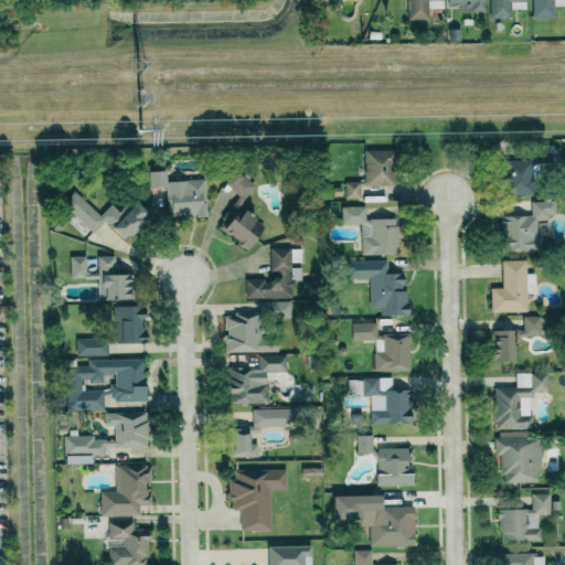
[(444,8),(443,0),(407,0),(408,20),(428,20),(427,9),(444,8)]
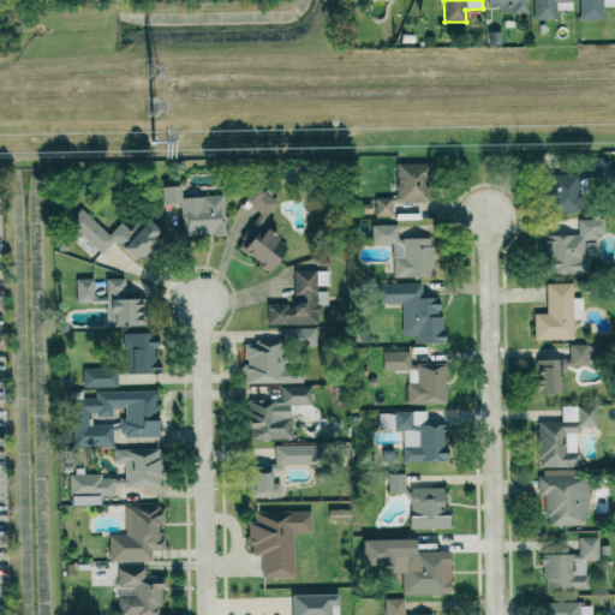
[(487,0),(488,5),(499,5),(499,13),(526,12),(526,0),(487,0)]
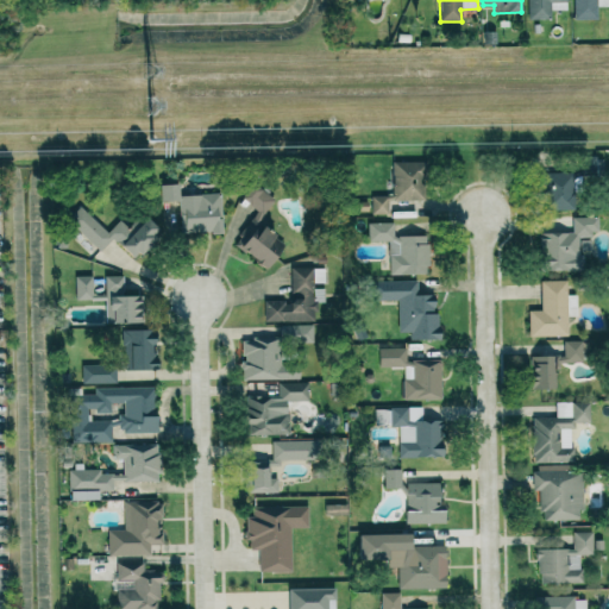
[(566,0),(527,0),(528,19),(551,19),(550,11),(566,11),(566,0)]
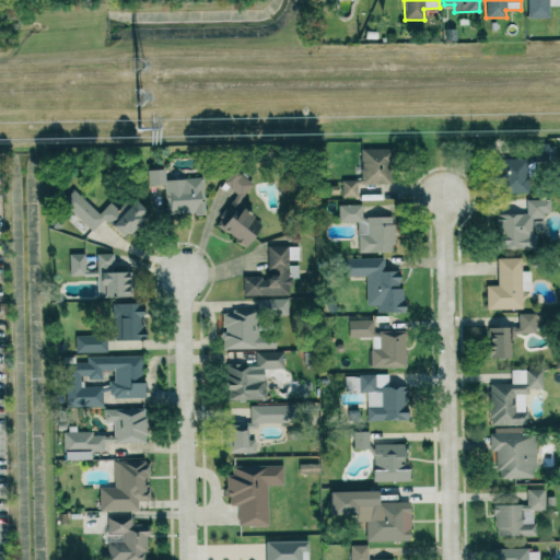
[(559,0),(526,0),(527,18),(548,18),(548,7),(559,6),(559,0)]
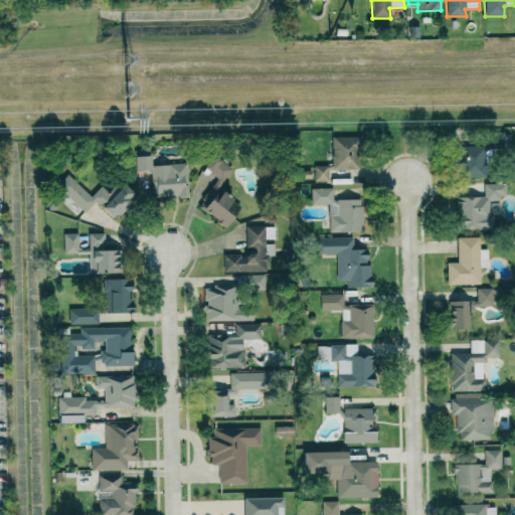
[(510,133),(490,133),(490,149),(509,150),(510,133)]
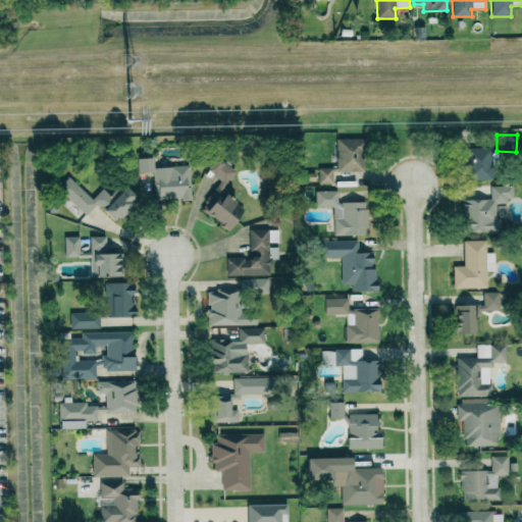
[(335,171),(362,171),(363,139),(336,139),(335,171)]
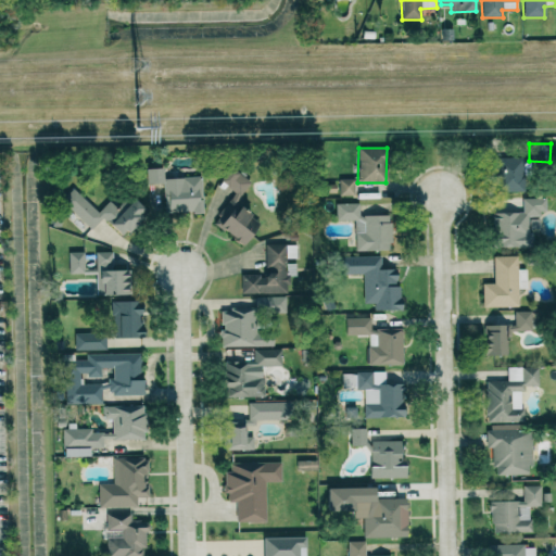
[(495,192),(520,191),(519,158),(494,158),(495,192)]
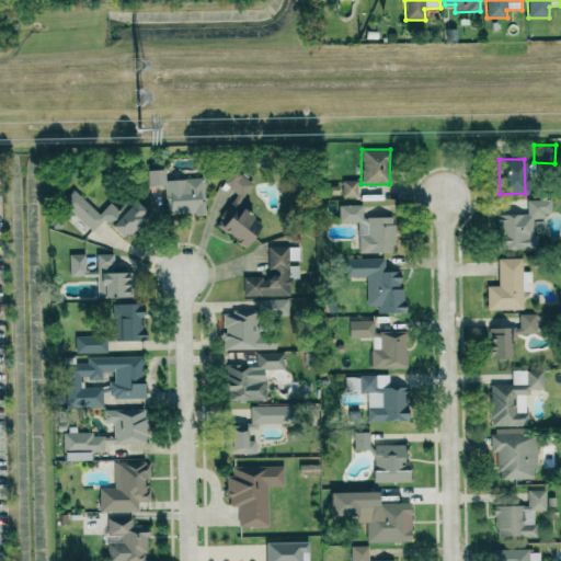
[(214,226),(244,248),(262,224),(237,205),(253,183),(231,168),(220,182),(237,194),(214,226)]
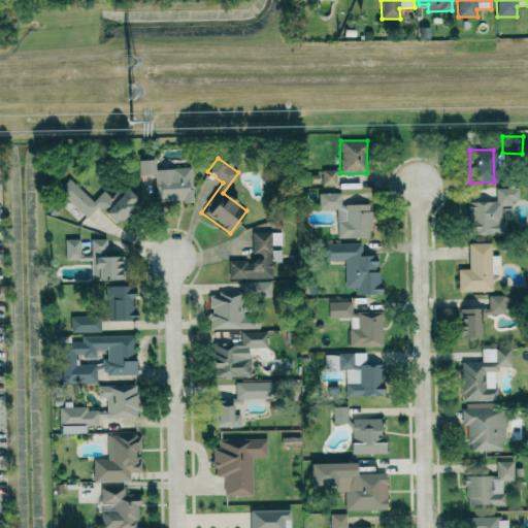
[(138,174),(155,173),(154,160),(137,160),(138,174)]
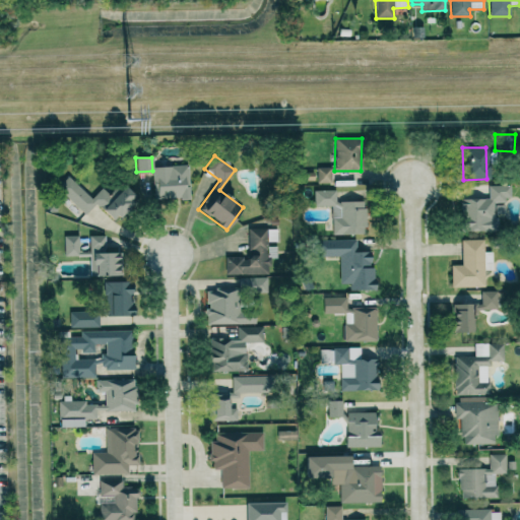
[(190,198),(188,166),(152,167),(153,199),(190,198)]
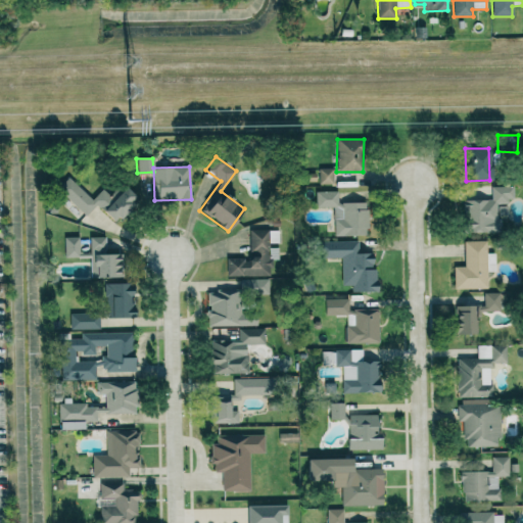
[(332,168),(319,169),(319,184),(333,183),(332,168)]
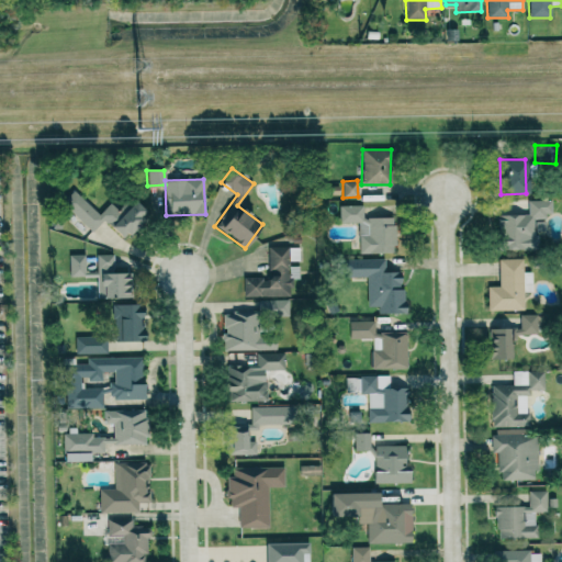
[(99,214),(72,190),(60,203),(91,233),(103,221),(124,239),(147,214),(132,201),(120,213),(109,203),(99,214)]
